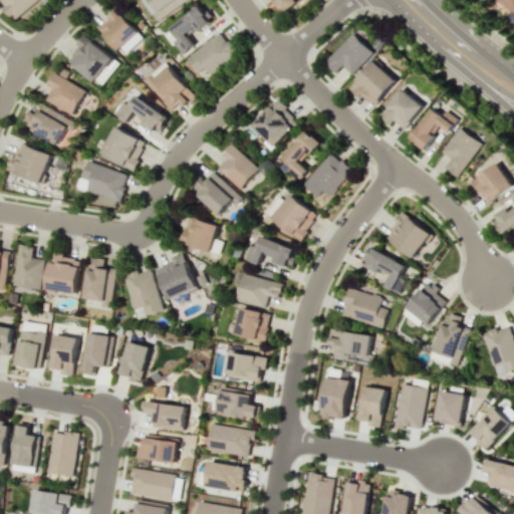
[(0,0),(0,2),(15,20),(36,0),(0,0)]
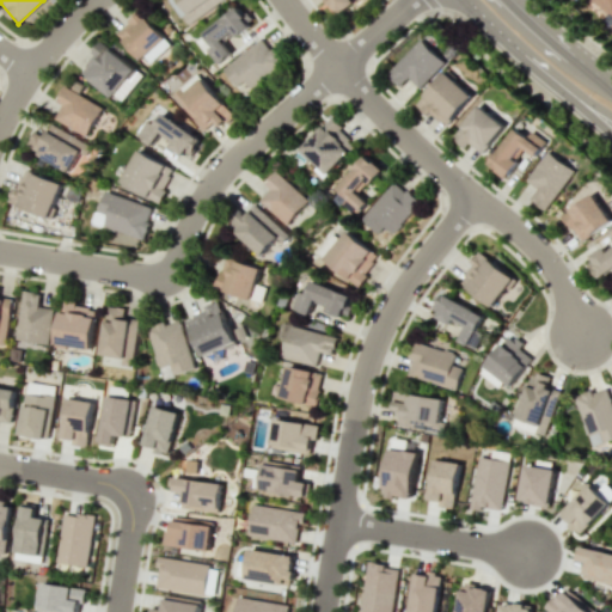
[(170,0),(185,24),(224,0),(170,0)]
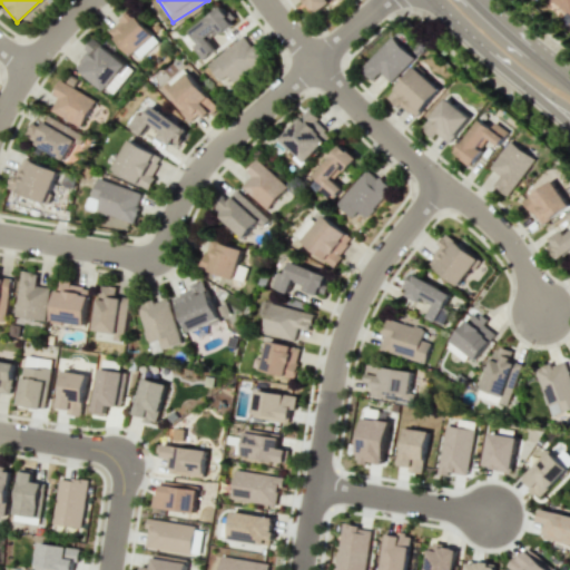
[(303,0),(313,13),(332,0),(331,0),(303,0)]
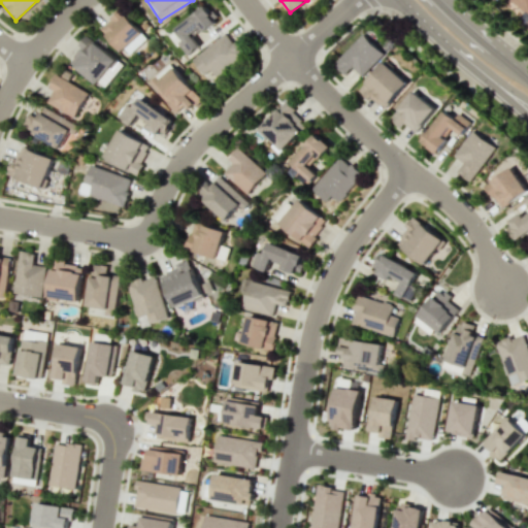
[(527,0),(512,0),(512,1),(527,11),(527,0)]
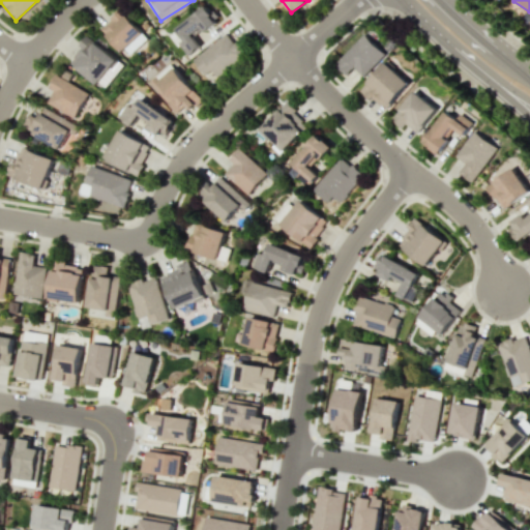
[(207,29),(218,22),(214,13),(211,16),(206,7),(175,27),(182,39),(178,42),(186,54),(212,38),(207,29)]
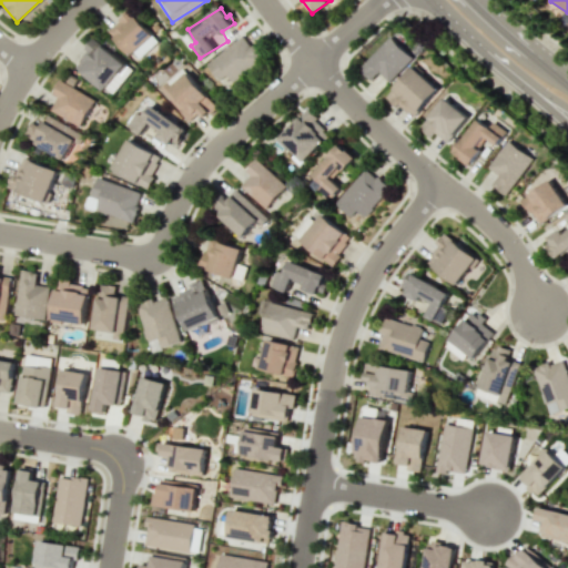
[(108,29),(135,61),(159,41),(130,9),(108,29)]
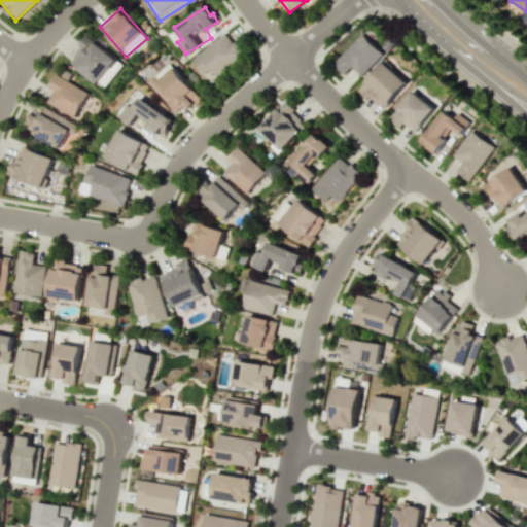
[(332,64),(344,74),(351,67),(360,75),(381,51),(361,34),(332,64)]
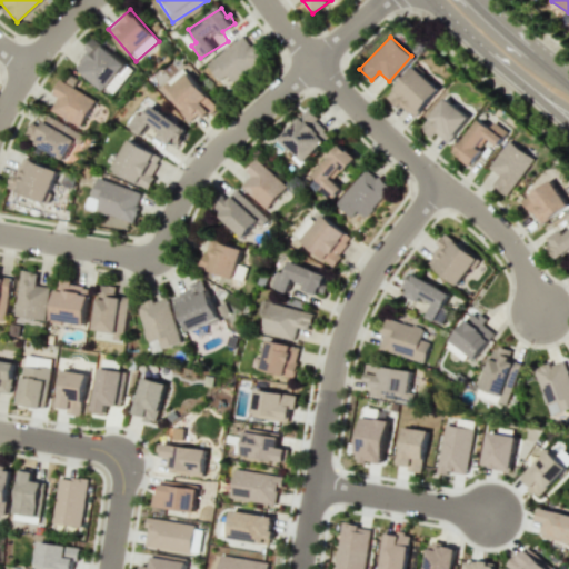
[(262,65),(247,38),(207,60),(221,88),(262,65)]
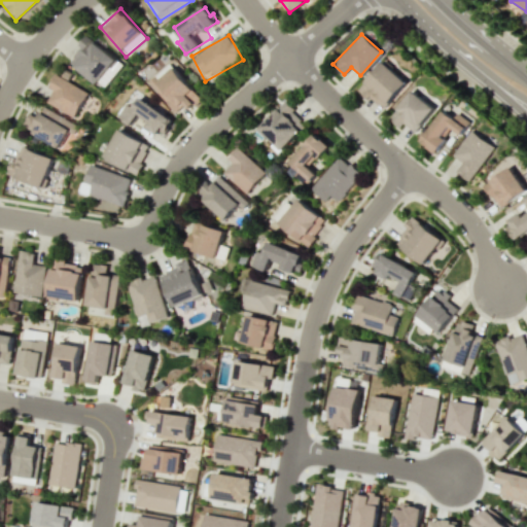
[(67,61),(96,84),(99,80),(105,84),(123,65),(88,36),(67,61)]
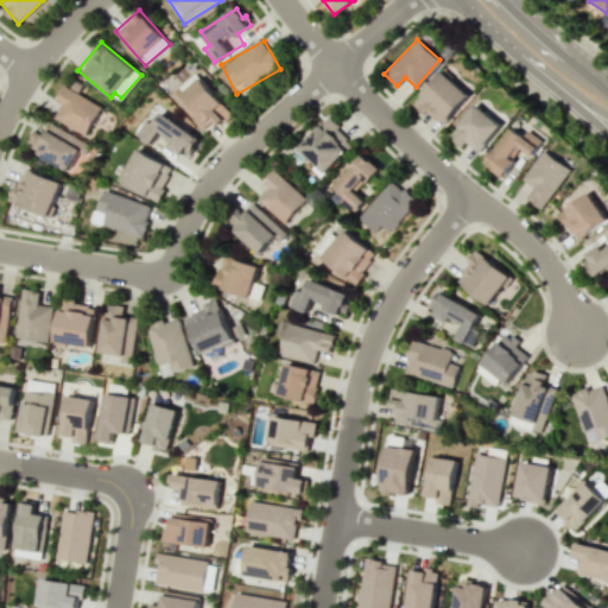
[(441,127),(470,95),(443,70),(415,102),(441,127)]
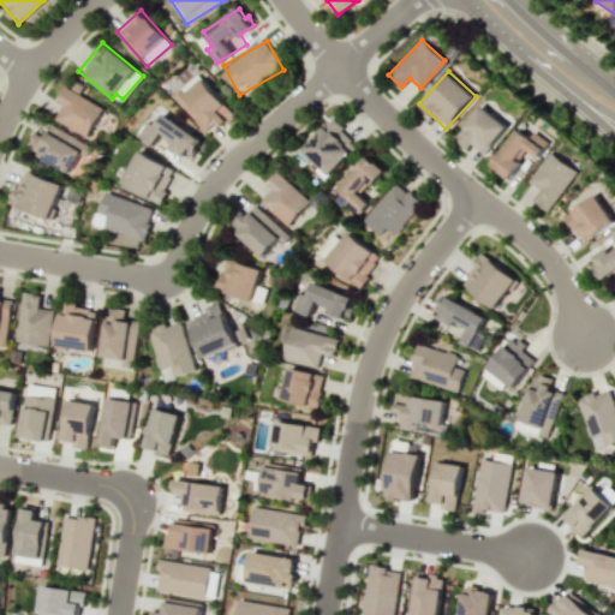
[(204,130),(214,120),(221,127),(234,114),(201,78),(177,101),(204,130)]
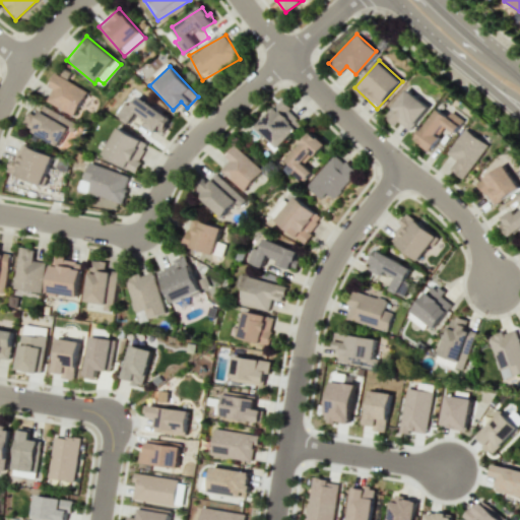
[(86,91),(55,73),(47,85),(53,88),(46,101),(72,116),(86,91)]
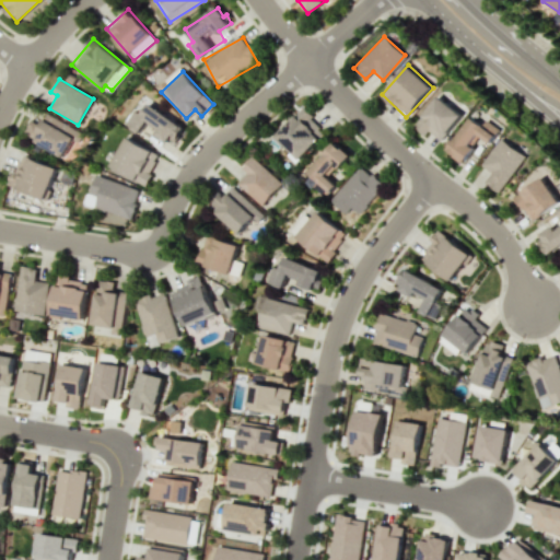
[(429,130),(440,140),(462,116),(438,95),(412,125),(424,135),(429,130)]
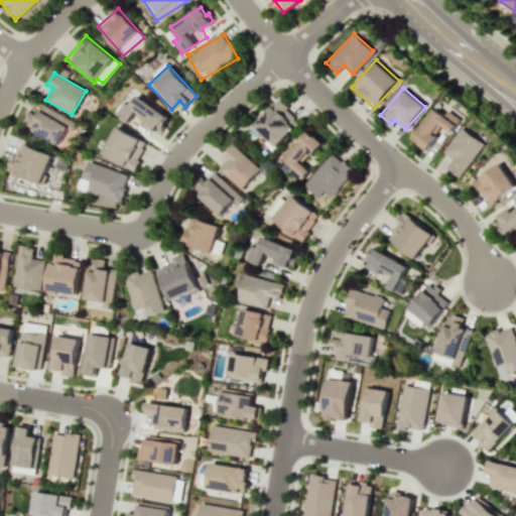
[(120,118),(128,123),(135,112),(145,118),(142,122),(158,133),(169,117),(136,95),(120,118)]
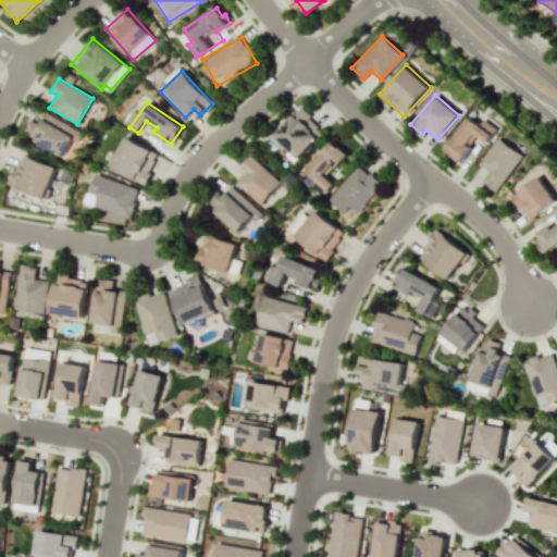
[(32,140),(63,157),(77,130),(46,113),(32,140)]
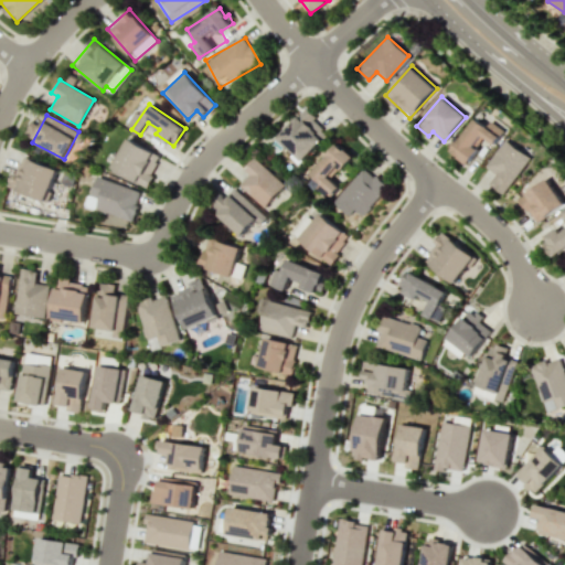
[(300,161),(328,135),(310,117),(305,123),(298,116),(277,137),(300,161)]
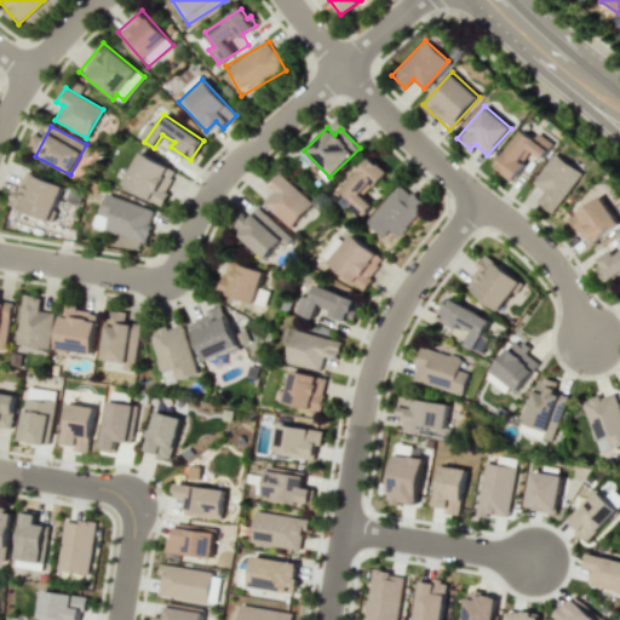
[(528,148),(543,158),(554,143),(538,133),(534,139),(520,130),(495,167),(514,179),(524,164),(520,160),(528,148)]
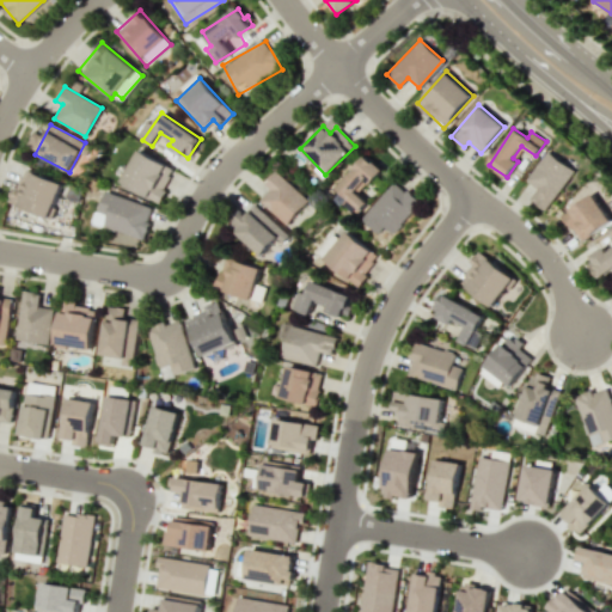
[(121,184),(159,201),(175,167),(135,151),(121,184)]
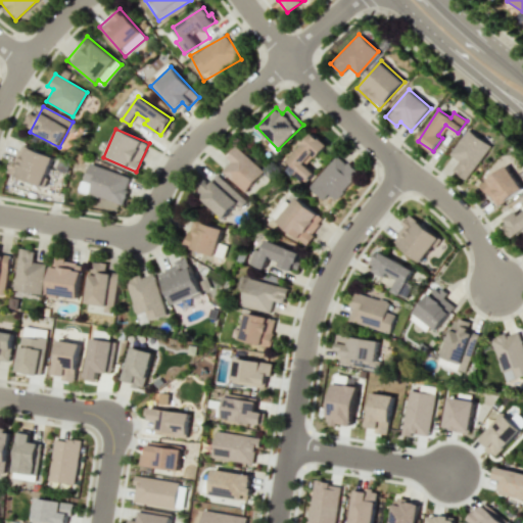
[(489,143),(466,129),(450,155),(459,160),(453,172),(468,180),(489,143)]
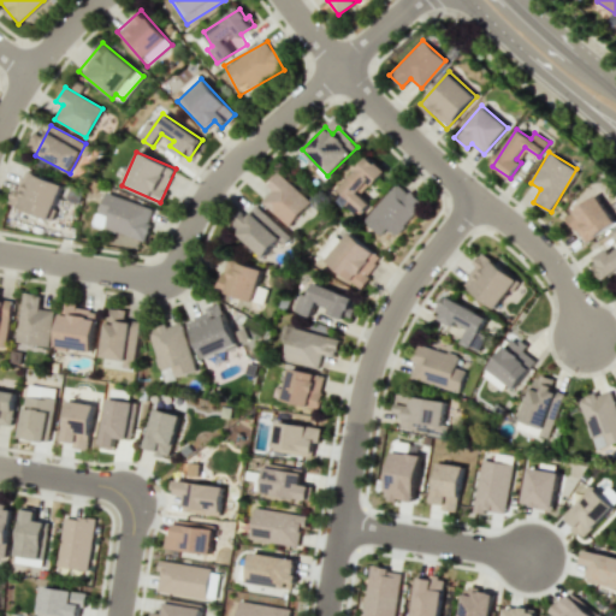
[(369,203),(361,195),(384,171),(368,157),(338,189),(362,212),(369,203)]
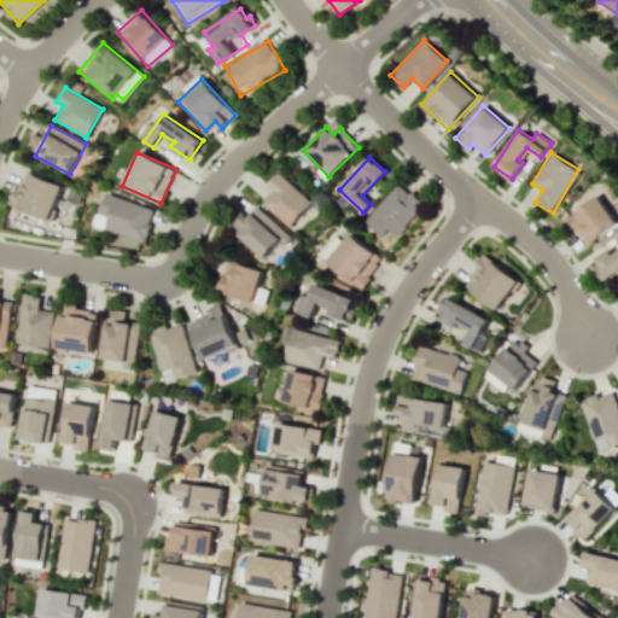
[(50,220),(63,186),(23,170),(9,204),(50,220)]
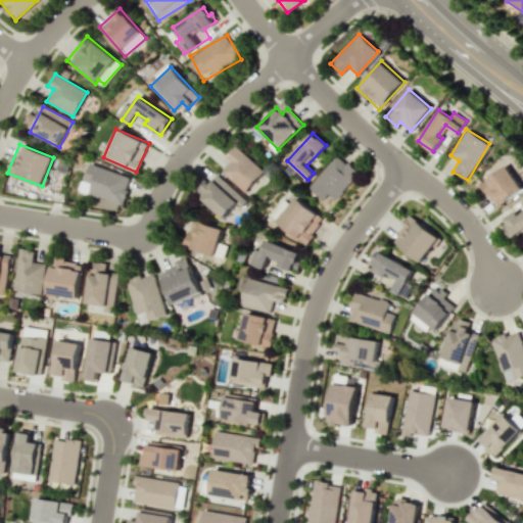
[(230,161),(221,171),(244,192),(263,171),(236,146),(226,156),(230,161)]
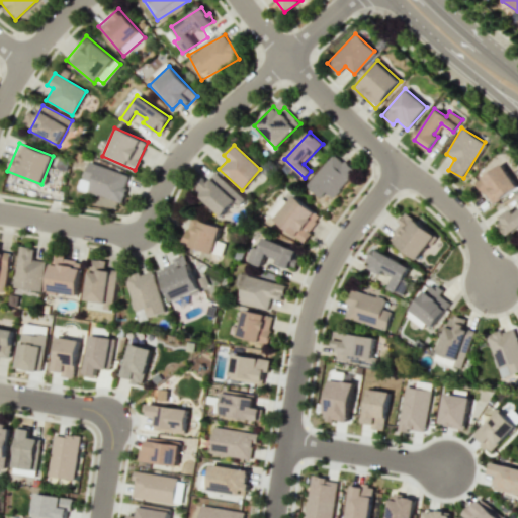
[(325,191),(331,197),(354,172),(334,153),(305,185),(319,198),(325,191)]
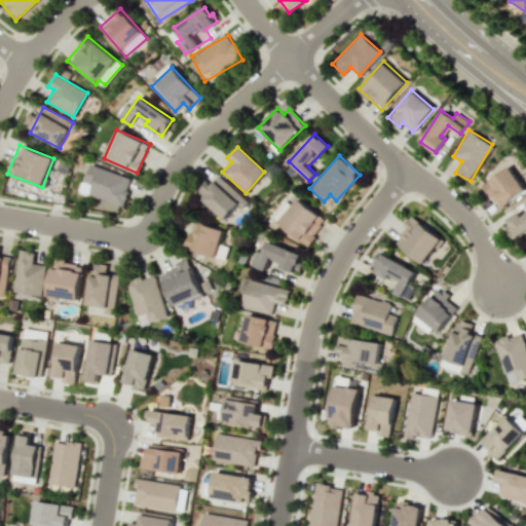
[(132,179),(89,164),(83,183),(90,185),(87,194),(122,207),(132,179)]
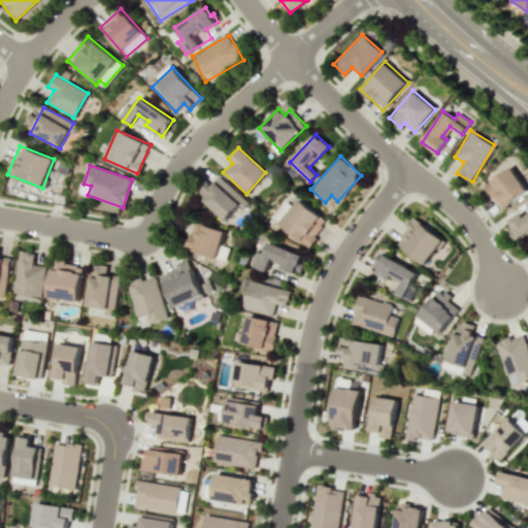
[(500,208),(527,191),(510,167),(485,186),(500,208)]
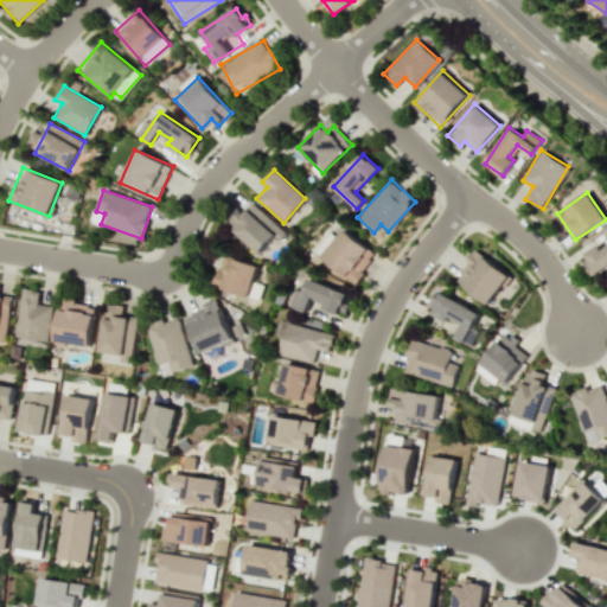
[(286,234),(250,202),(236,218),(241,223),(234,231),(259,253),(274,236),(279,241),(286,234)]
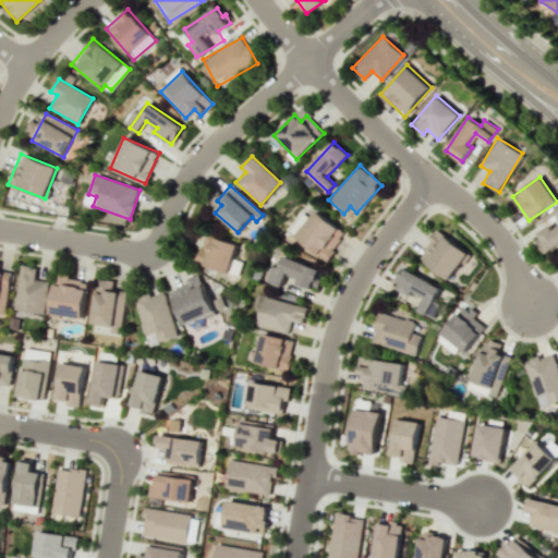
[(346,234),(316,209),(294,235),(324,261),(346,234)]
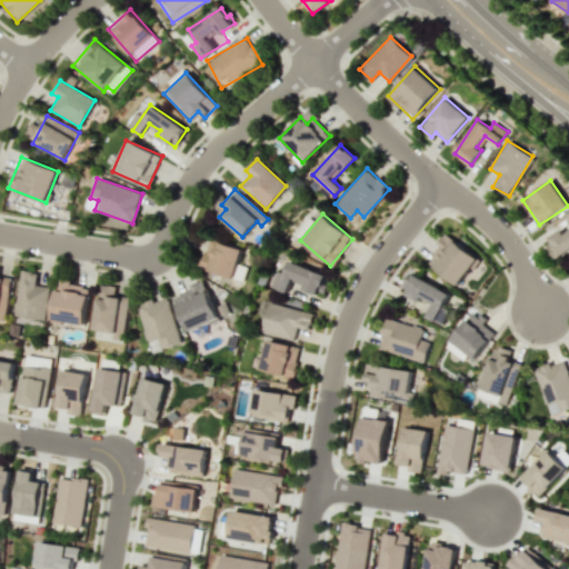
[(426,260),(457,286),(478,259),(447,233),(426,260)]
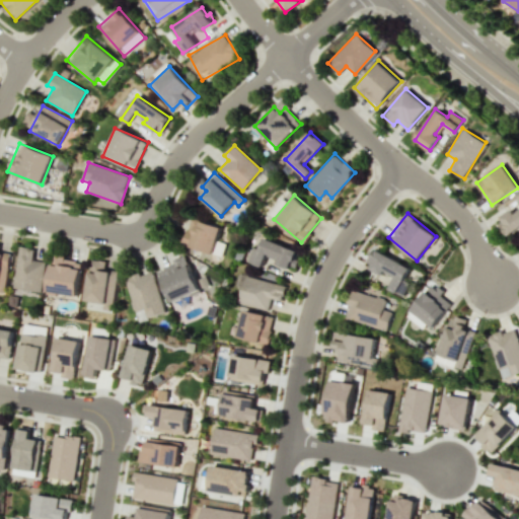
[(183,246),(221,254),(223,246),(216,244),(220,225),(190,219),(183,246)]
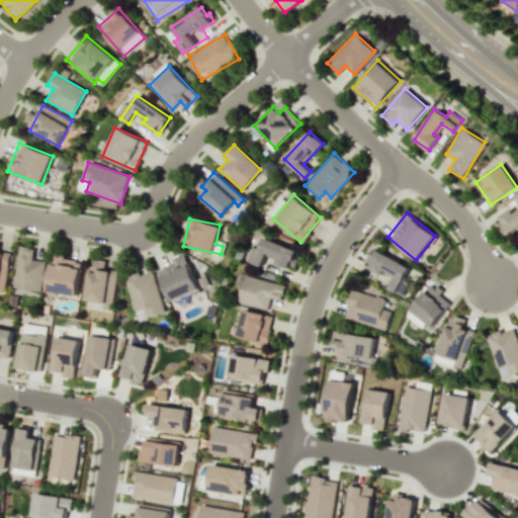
[(253,263),(261,266),(265,256),(276,260),(274,262),(292,268),(298,251),(262,237),(253,263)]
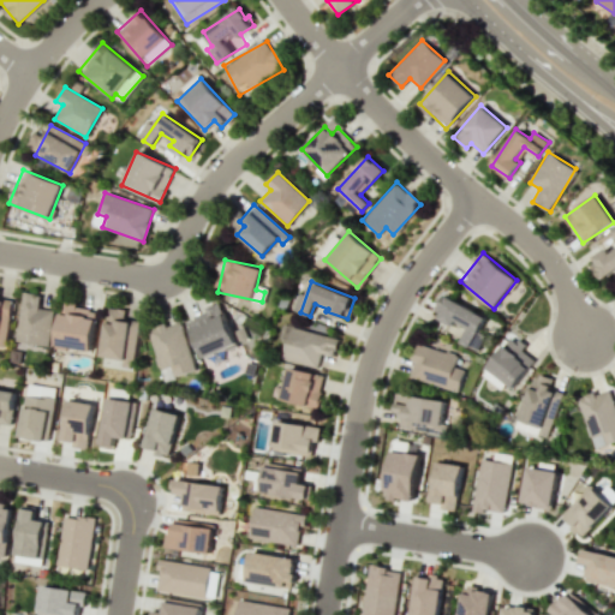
[(40,309),(41,294),(22,292),(17,342),(48,346),(52,310),(40,309)]
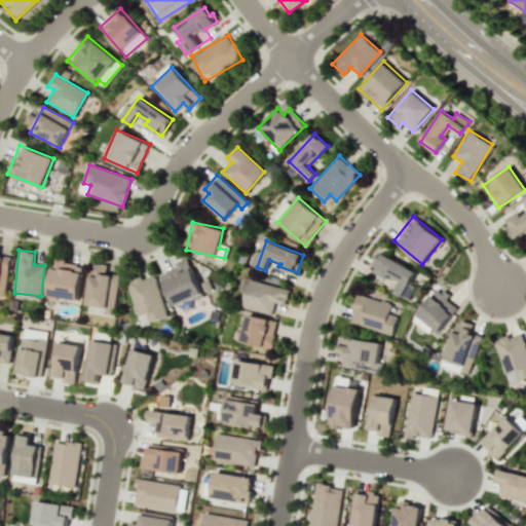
[(393,294),(408,300),(413,287),(409,285),(416,269),(378,254),(371,269),(388,276),(388,274),(400,279),(393,294)]
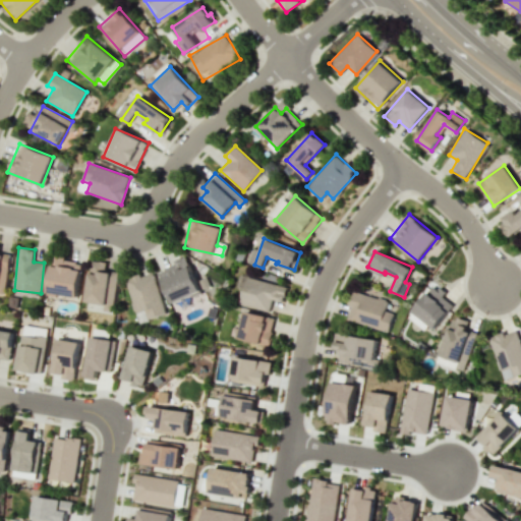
[(0,292),(4,293),(9,254),(0,252),(0,292)]
